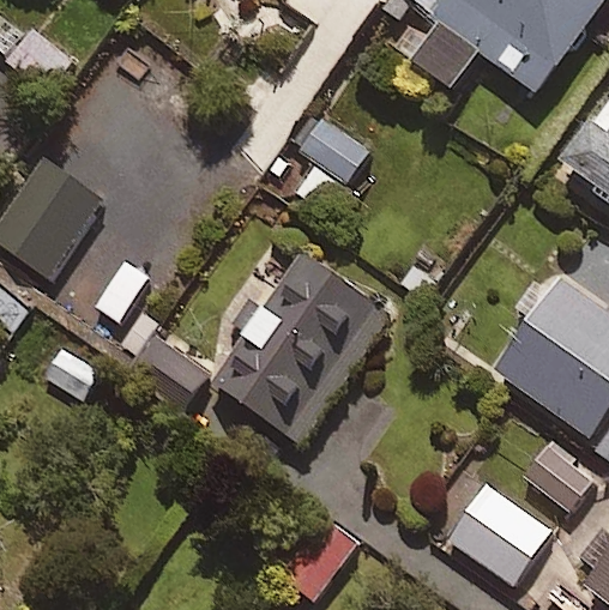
[(414,0),(441,19),(412,59),(452,88),(480,50),(537,92),(604,0),(414,0)]
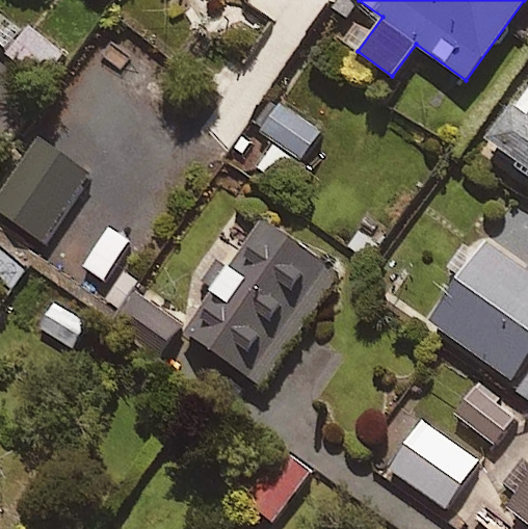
[(27,23),(4,51),(41,81),(63,53),(27,23)]
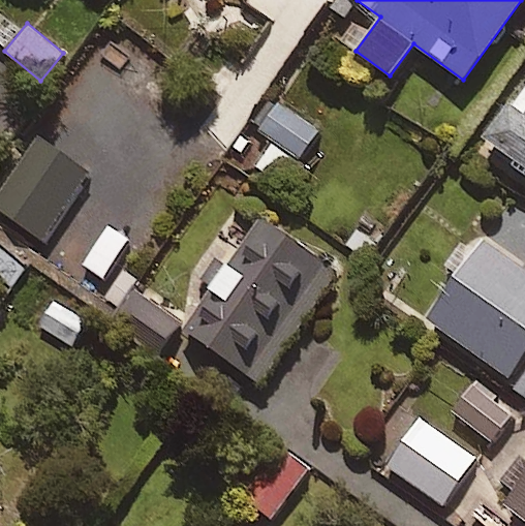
[(513,159),(507,165),(524,177),(524,79),(483,138),(513,159)]
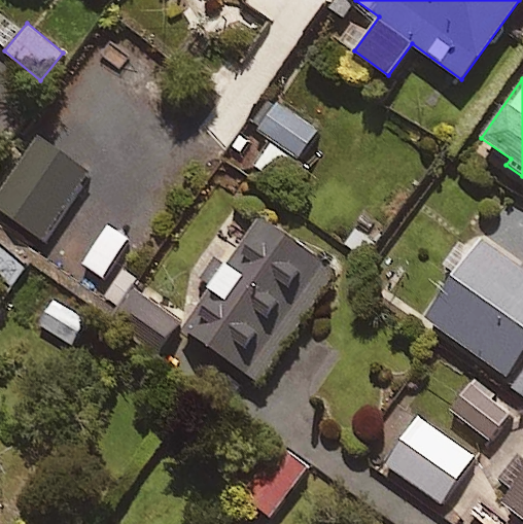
[(315,129),(275,100),(254,129),(294,156),(315,129)]
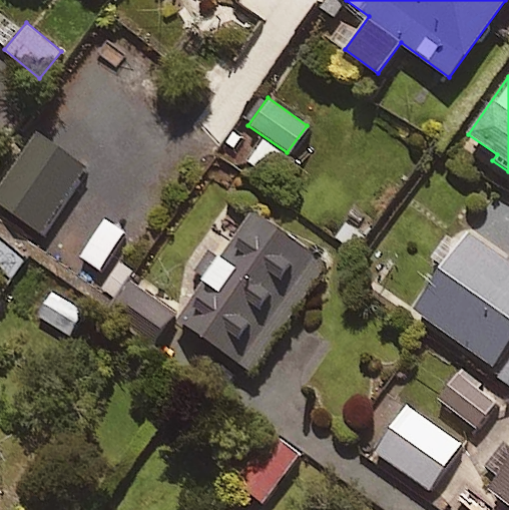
[(86,167),(36,131),(0,180),(0,211),(36,237),(86,167)]
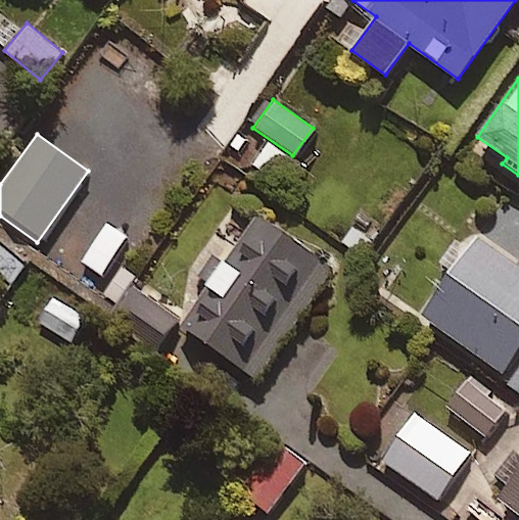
[(337,267),(260,214),(182,326),(258,379),(337,267)]
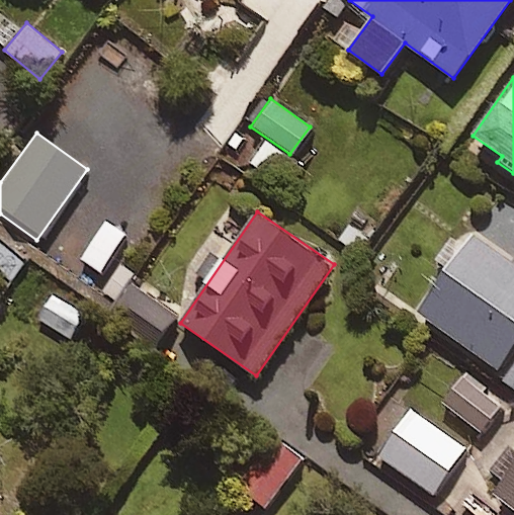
[(513,263),(472,233),(416,311),(513,381),(513,263)]
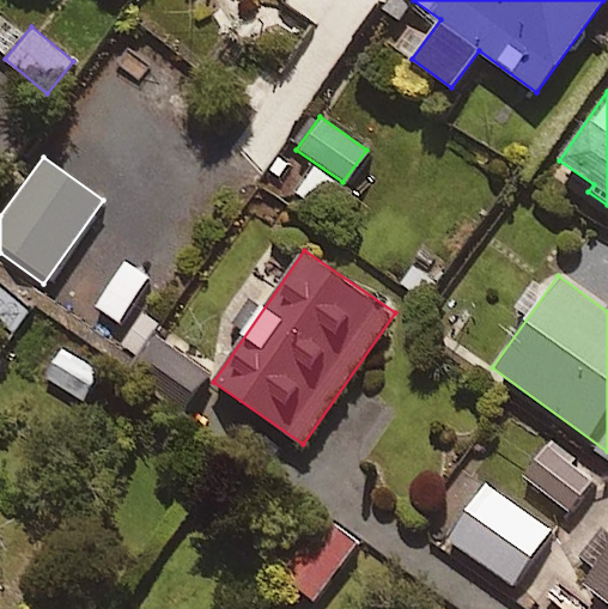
[(205,373),(156,340),(129,377),(180,410),(205,373)]
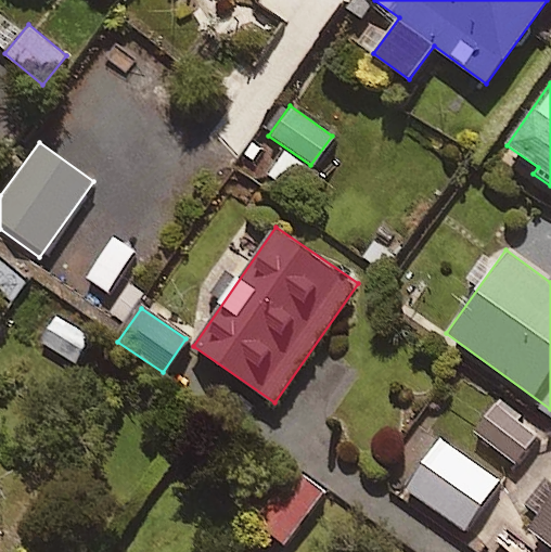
[(535,435),(496,406),(475,434),(514,462),(535,435)]
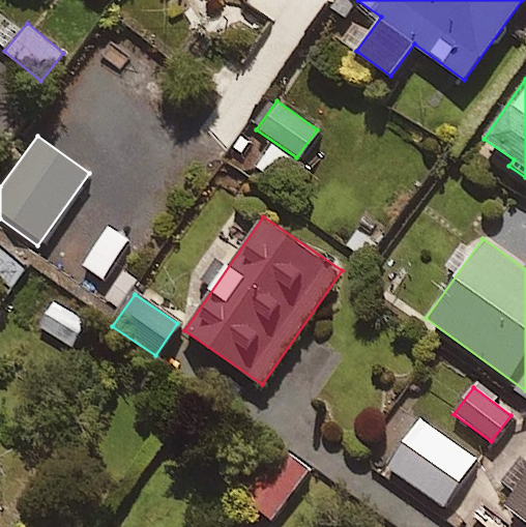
[(474,457),(418,418),(385,468),(441,506),(474,457)]
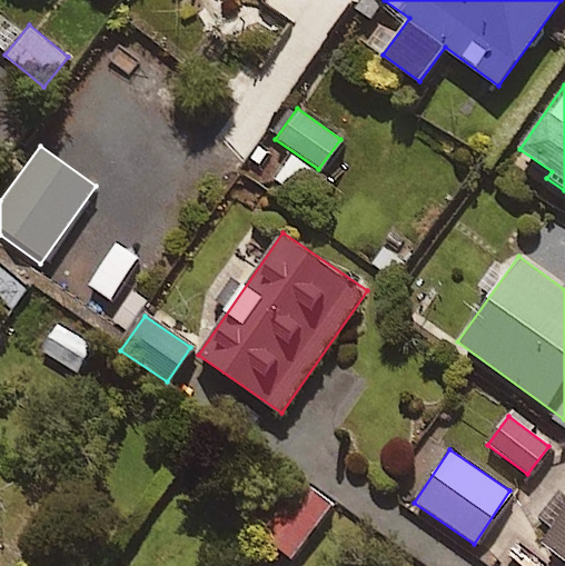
[(333,502),(304,479),(261,535),(290,557),(333,502)]
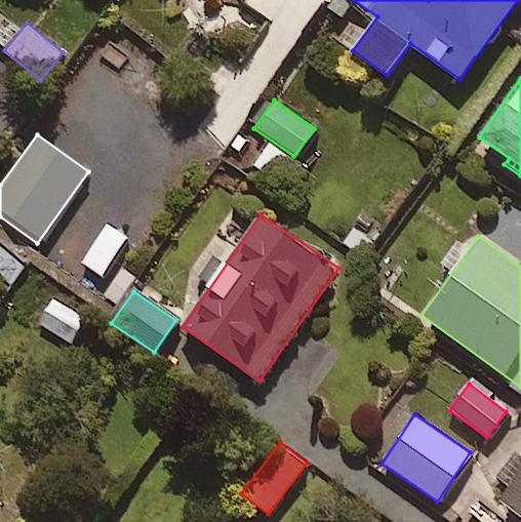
[(520,476),(502,500),(520,515),(520,476)]
